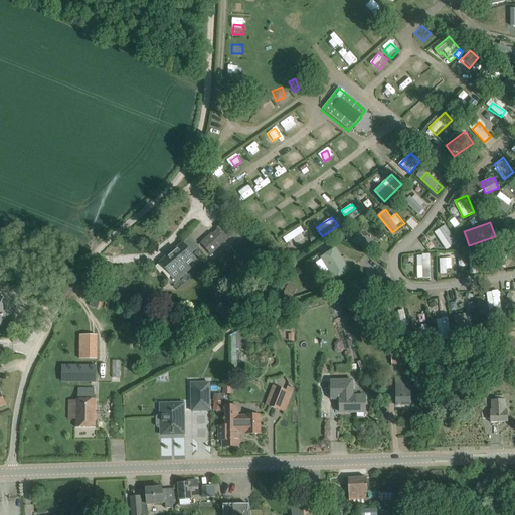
[(200,243),(211,255),(233,234),(222,223),(216,228),(217,229),(212,234),(211,233),(200,243)]
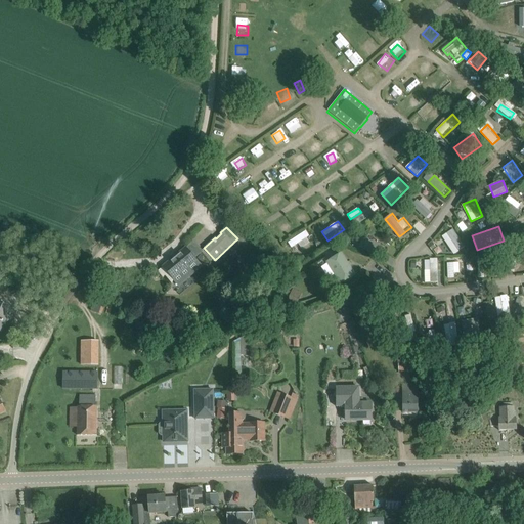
[(452,254),(465,248),(454,228),(442,235),(452,254)]
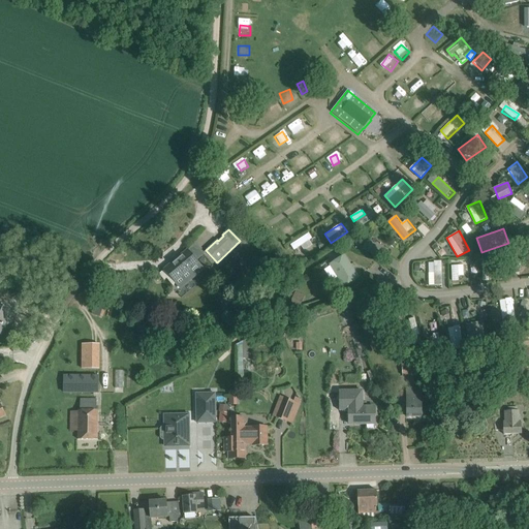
[(293,249),(302,245),(304,249),(314,244),(308,234),(290,244),(293,249)]
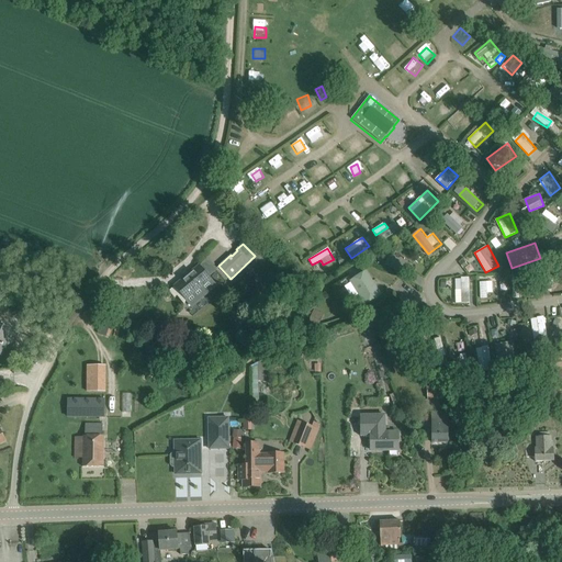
[(406,274),(411,265),(390,255),(385,265),(406,274)]
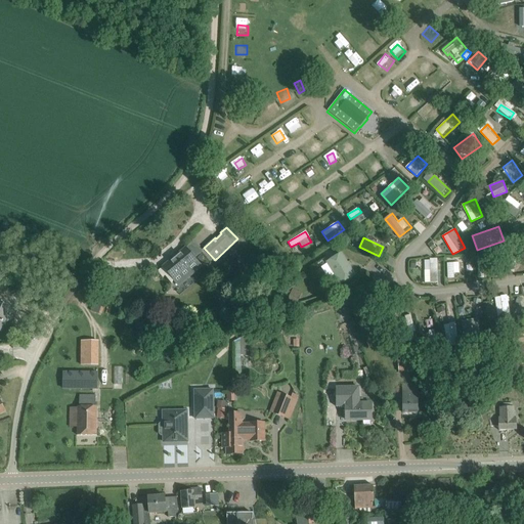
[(163,267),(174,280),(181,275),(185,280),(192,274),(188,269),(198,261),(194,258),(203,251),(194,241),(163,267)]
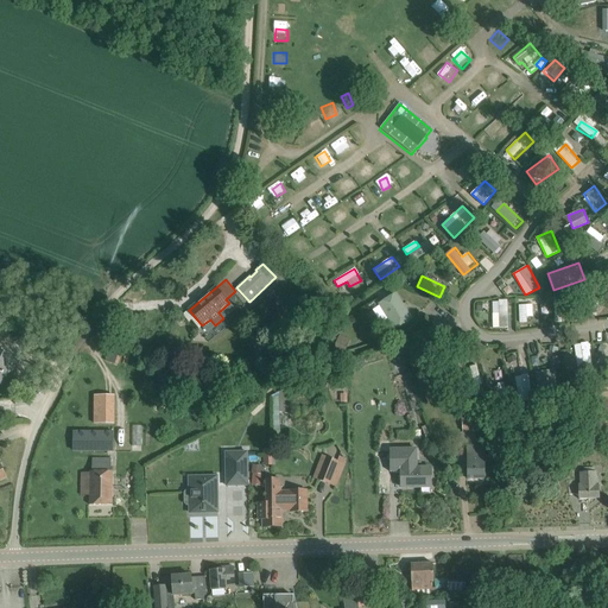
[(382,323),(391,318),(397,328),(415,318),(400,293),(374,308),(382,323)]
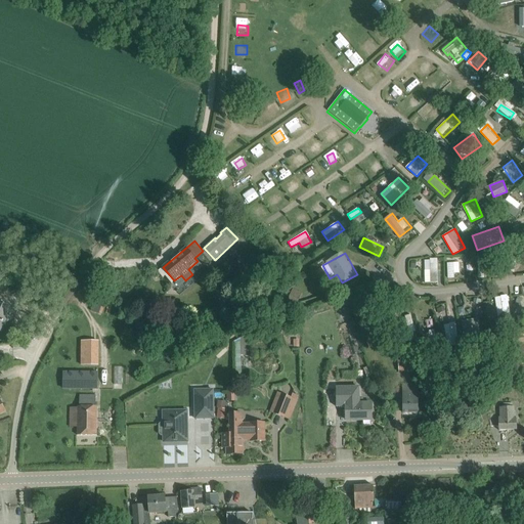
[(438,273),(438,258),(431,258),(431,265),(425,265),(425,269),(421,269),(421,281),(432,281),(433,273),(438,273)]
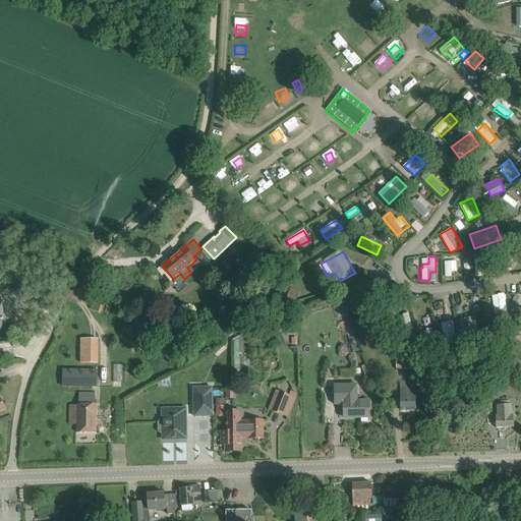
[(457,261),(443,261),(444,275),(458,274),(457,261)]
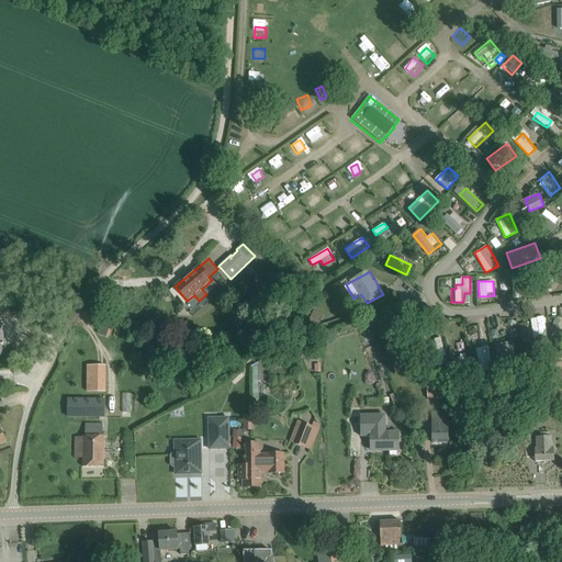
[(532,339),(548,338),(547,316),(531,317),(532,339)]
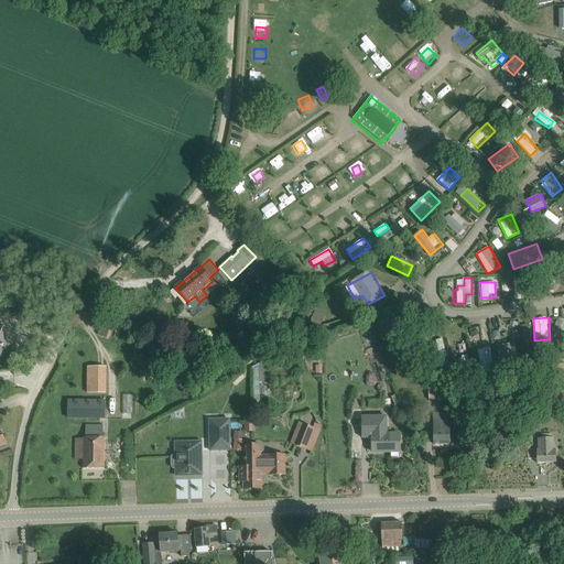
[(109,338),(111,329),(114,324),(109,323),(104,321),(98,335),(109,338)]
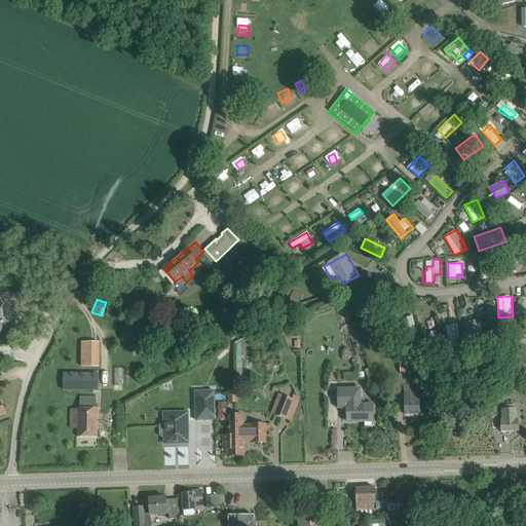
[(0,331),(7,317),(9,318),(13,310),(0,303),(0,331)]
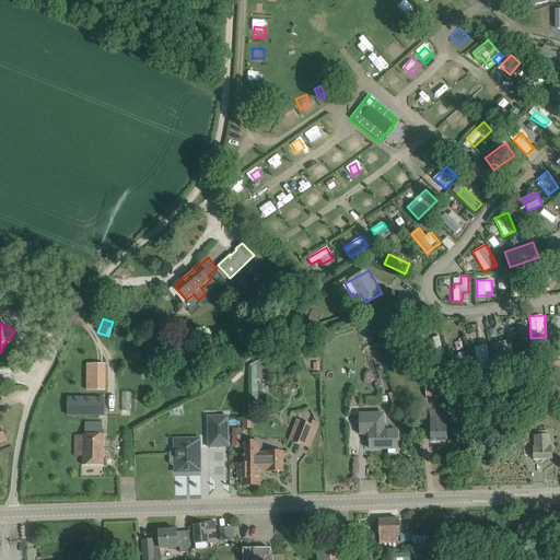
[(497,362),(515,360),(514,340),(494,341),(497,362)]
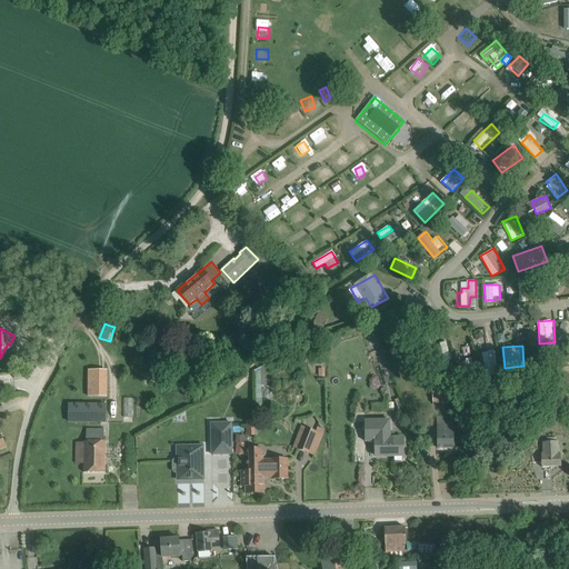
[(497,351),(483,352),(487,376),(500,375),(497,351)]
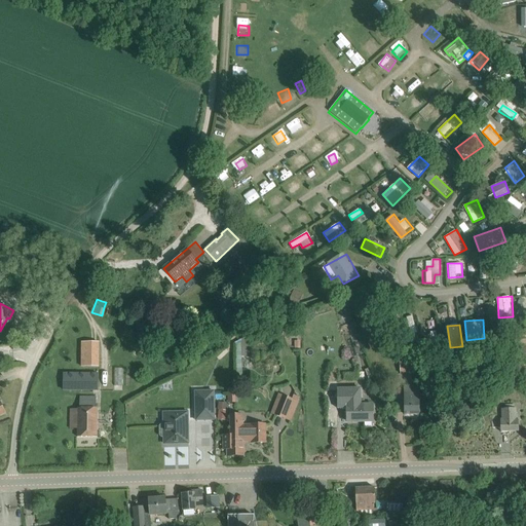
[(425,332),(427,345),(439,343),(438,331),(425,332)]
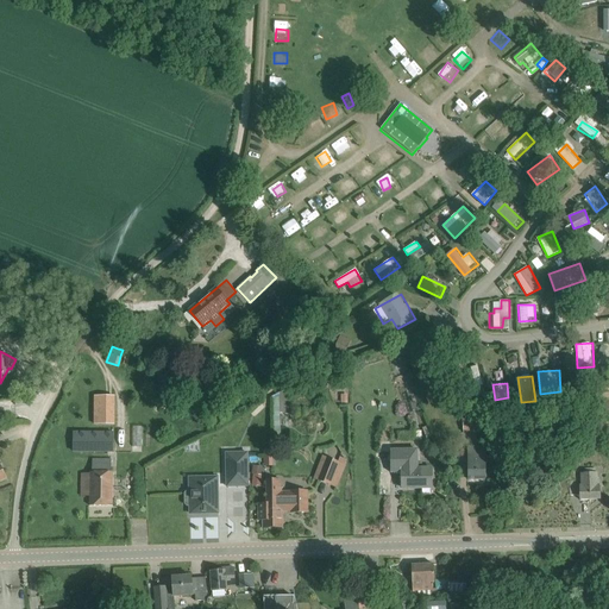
[(117,425),(117,395),(95,395),(94,424),(117,425)]
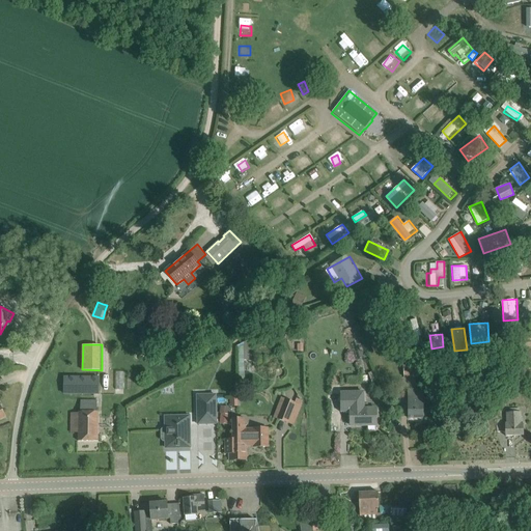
[(404,376),(420,375),(419,363),(402,365),(404,376)]
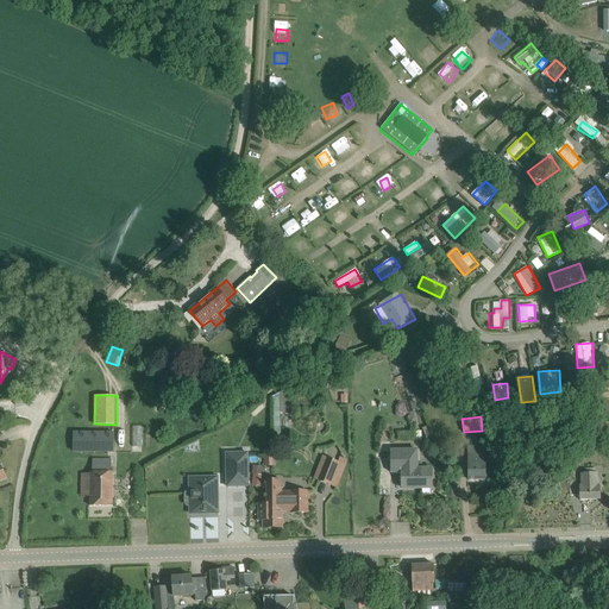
[(113,452),(113,433),(74,432),(74,452),(113,452)]
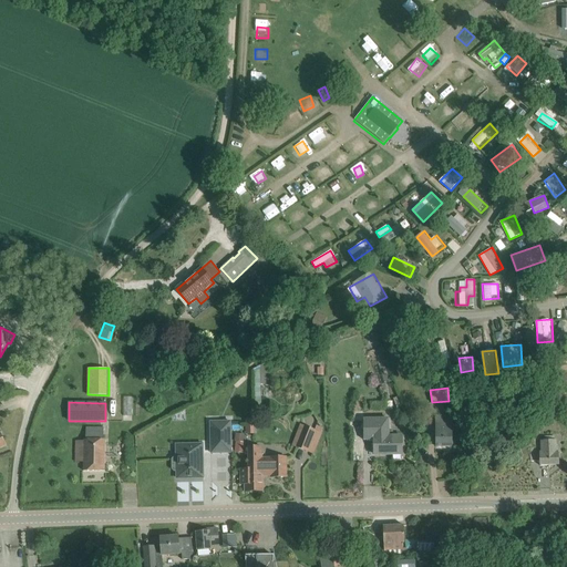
[(436,416),(436,424),(436,446),(452,446),(452,415),(436,416)]
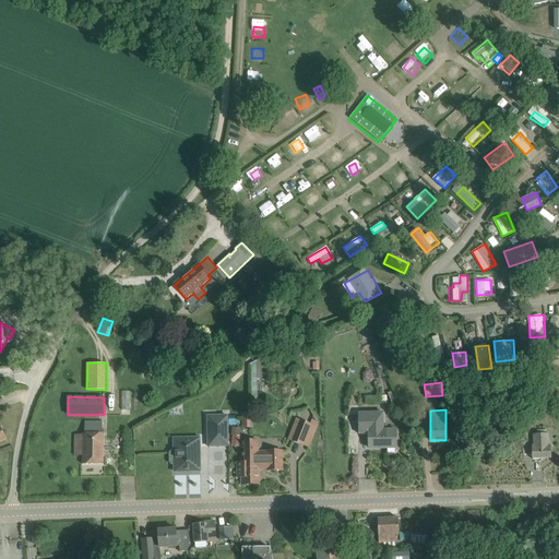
[(244,413),(242,427),(251,427),(251,413),(244,413)]
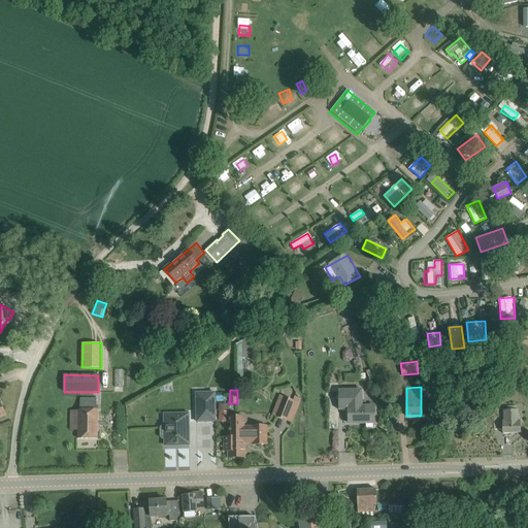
[(374,423),(373,406),(362,406),(362,390),(339,391),(339,410),(340,410),(340,408),(349,408),(349,423),(374,423)]
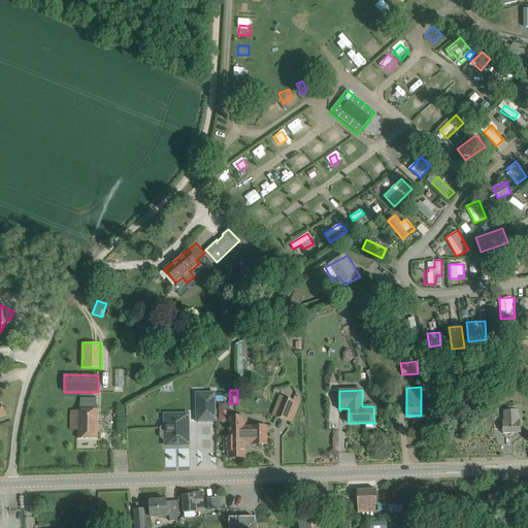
[(196,393),(197,422),(216,422),(215,393),(196,393)]
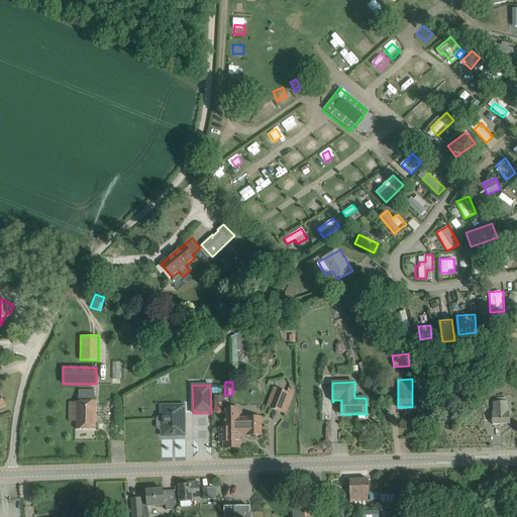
[(288,392),(278,388),(270,409),(280,413),(288,392)]
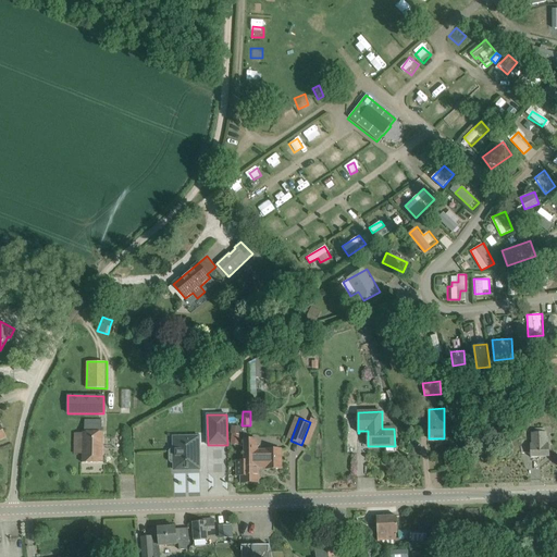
[(82,443),(83,462),(103,462),(102,432),(100,432),(100,420),(83,420),(84,433),(82,433),(82,434),(73,434),(73,443),(82,443)]
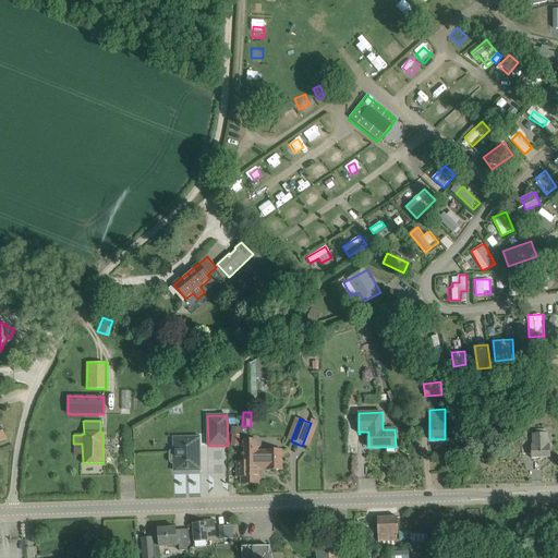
[(531,445),(532,453),(532,458),(533,458),(549,458),(549,445),(547,445),(547,434),(533,434),(533,445),(531,445)]
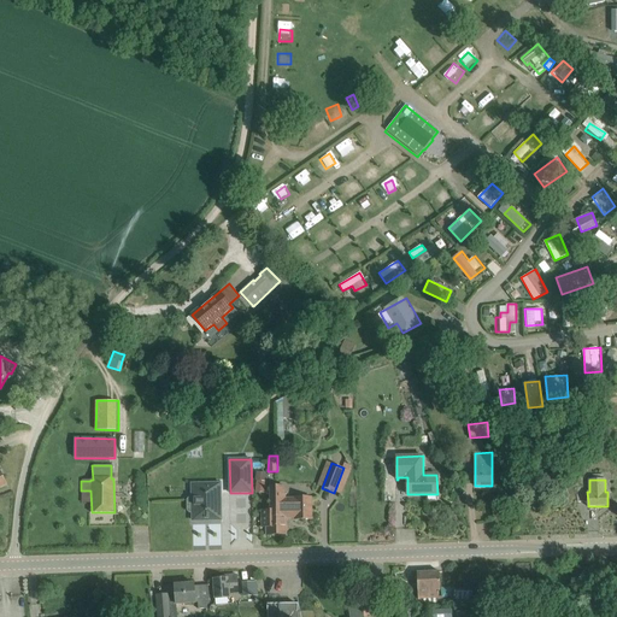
[(268,491),(269,485),(266,485),(266,482),(256,481),(254,492),(265,493),(265,489),(268,491)]
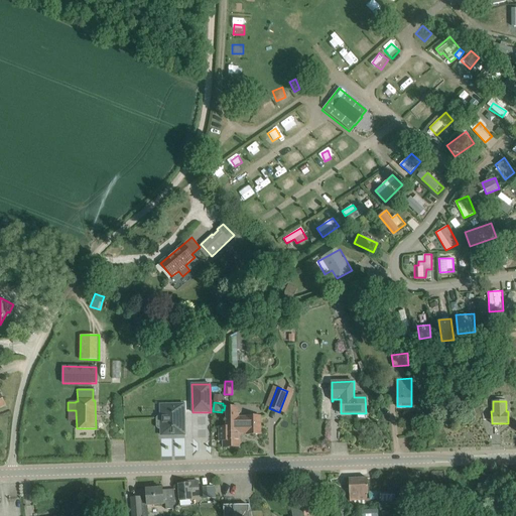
[(161,428),(161,435),(184,434),(184,404),(160,405),(161,416),(158,416),(156,418),(157,427),(158,428),(161,428)]
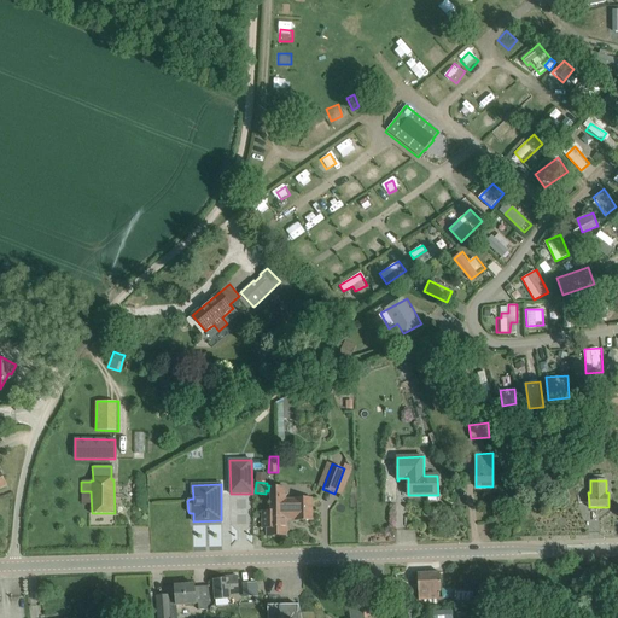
[(270,512),(263,512),(263,528),(268,528),(268,536),(286,536),(286,519),(310,519),(310,500),(285,500),(285,488),(270,489),(270,512)]
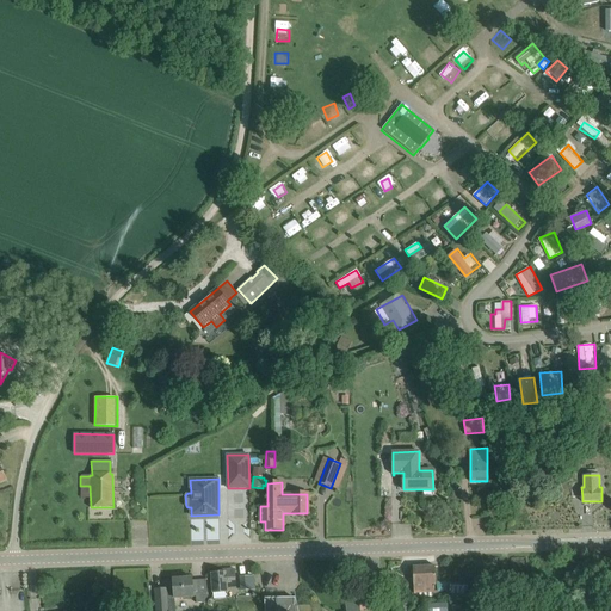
[(413,567),(413,573),(414,592),(433,592),(433,586),(436,585),(436,566),(413,567)]
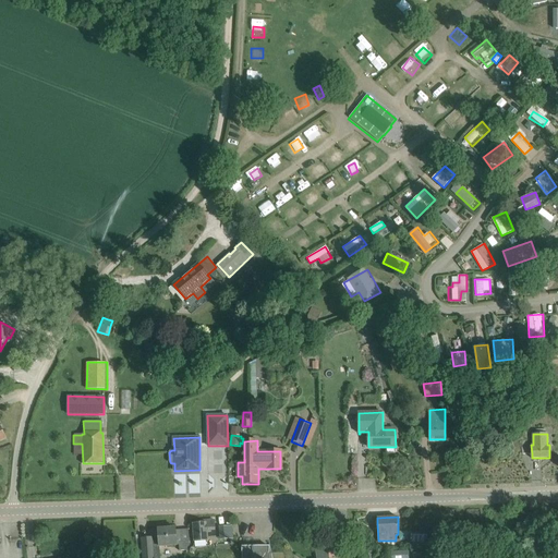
[(194,524),(194,530),(194,533),(194,541),(195,548),(207,547),(207,540),(208,540),(208,536),(215,536),(214,520),(205,521),(205,523),(194,524)]
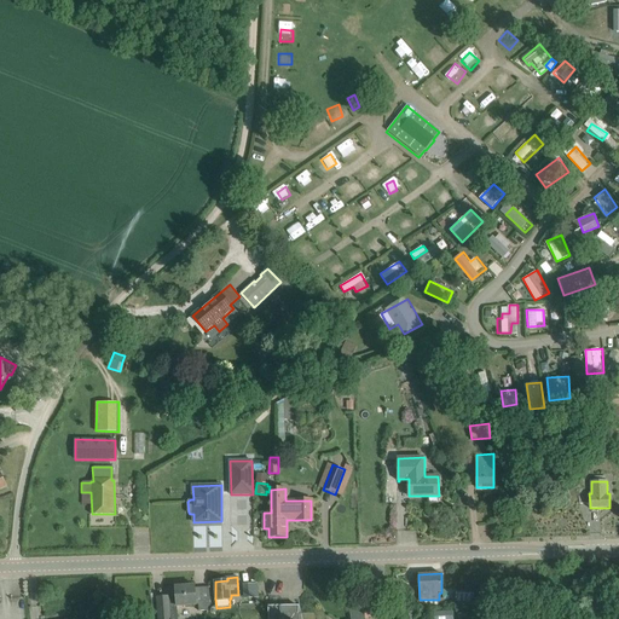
[(158,597),(160,612),(160,618),(177,618),(177,606),(198,605),(197,588),(195,588),(195,585),(175,586),(175,597),(168,597),(168,596),(158,597)]
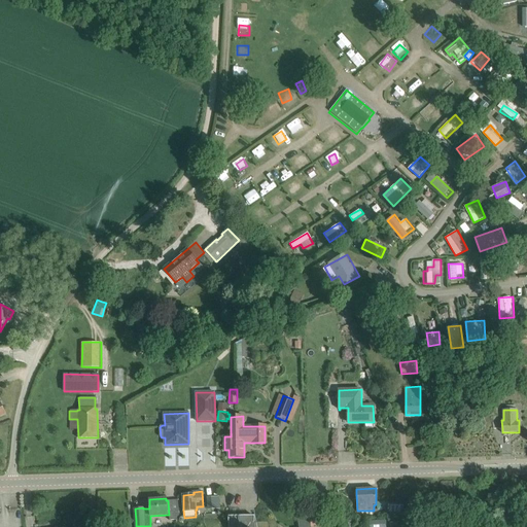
[(310,526),(309,514),(297,515),(299,526),(310,526)]
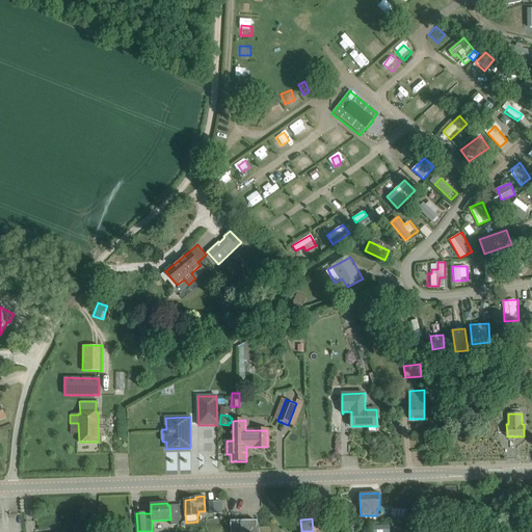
[(231,522),(231,531),(257,531),(257,521),(231,522)]
